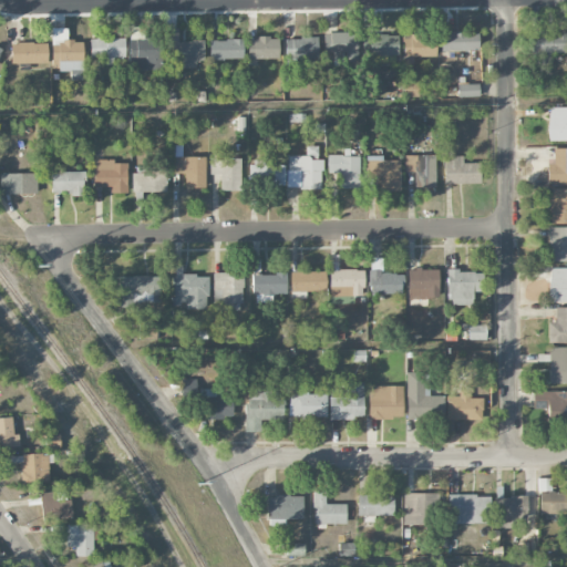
[(51,28),(52,71),(70,70),(70,79),(82,79),(82,41),(66,41),(66,28),(51,28)]
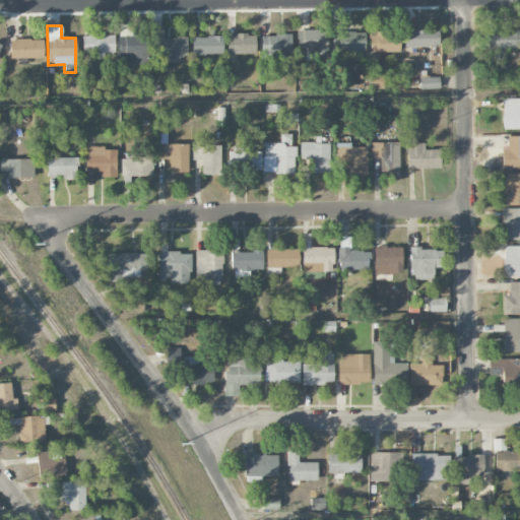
[(187,38),(164,38),(163,26),(154,26),(155,63),(180,62),(180,56),(187,56),(187,38)]
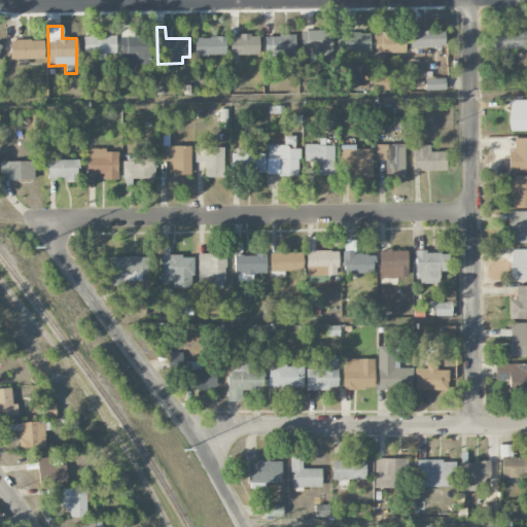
[(302,30),(301,53),(331,54),(332,31),(302,30)]
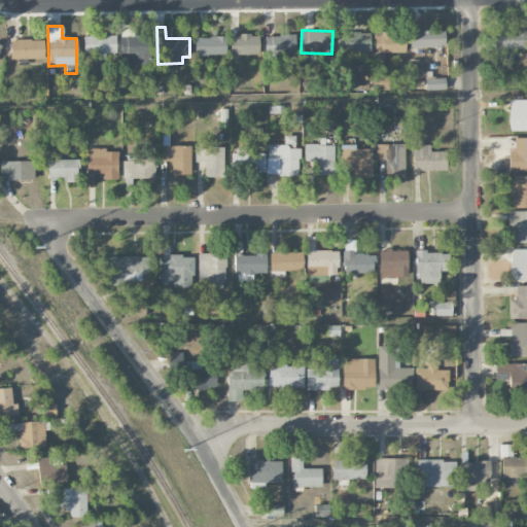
[(411,47),(444,46),(444,30),(411,31),(411,47)]
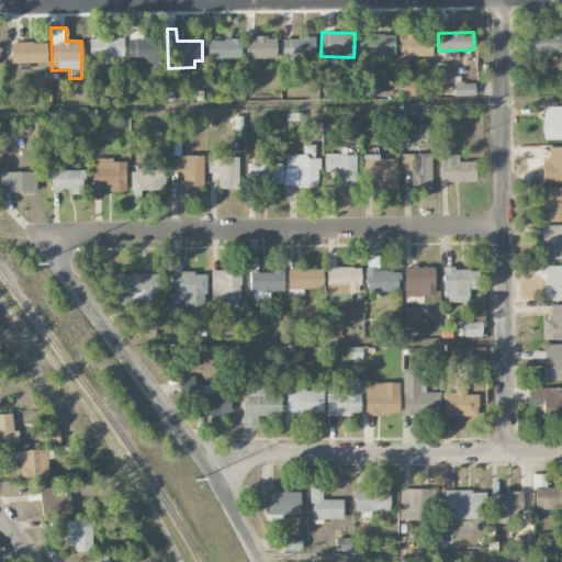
[(527,62),(546,62),(546,52),(561,53),(561,33),(528,32),(527,62)]
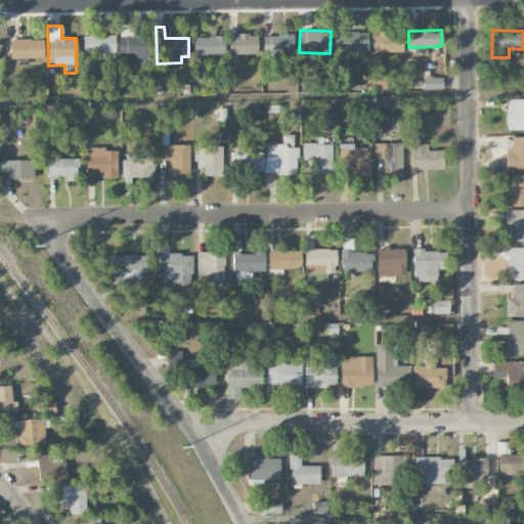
[(367,51),(367,32),(341,32),(341,51),(367,51)]
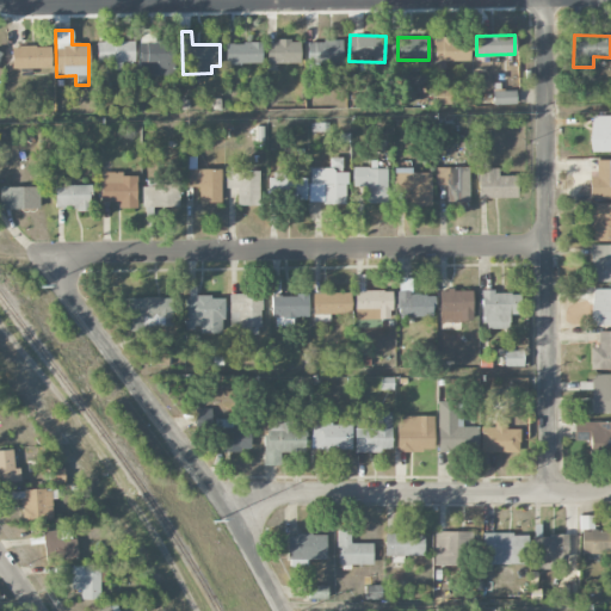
[(469,61),(469,38),(434,39),(434,61),(469,61)]
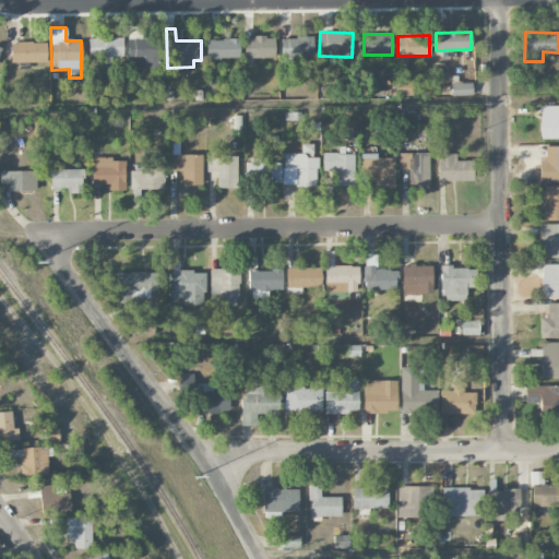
[(122,37),(88,37),(88,58),(96,57),(96,64),(114,63),(114,58),(123,58),(122,37)]
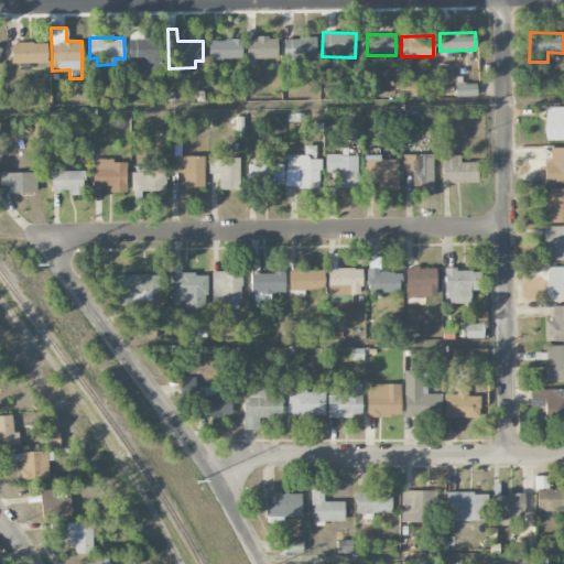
[(246,38),(247,58),(277,58),(277,38),(246,38)]
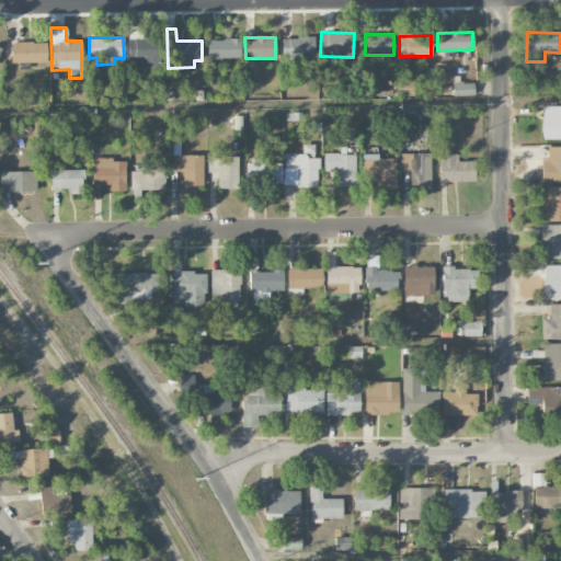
[(281,37),(281,57),(313,57),(313,38),(281,37)]
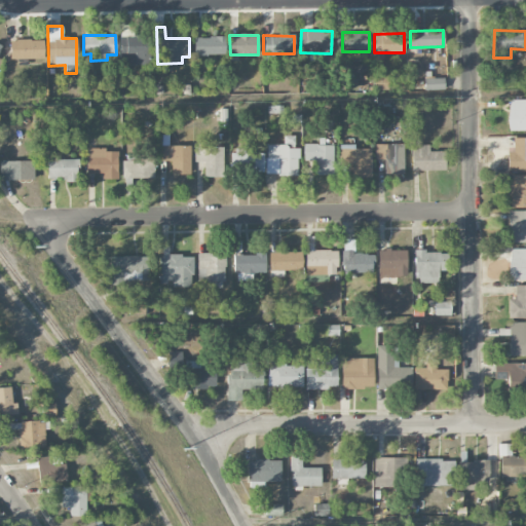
[(149,65),(149,36),(119,36),(119,65),(149,65)]
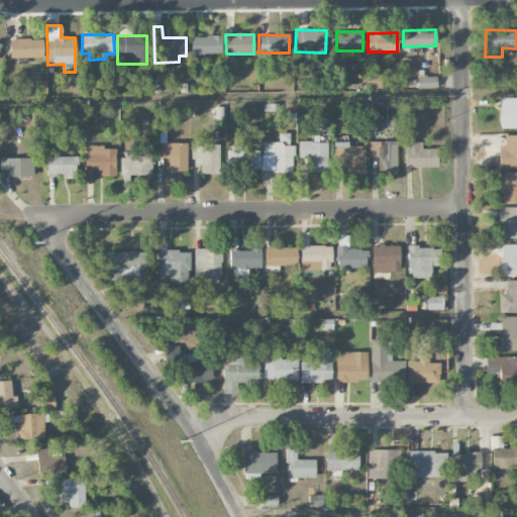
[(191,36),(191,54),(221,54),(221,36),(191,36)]
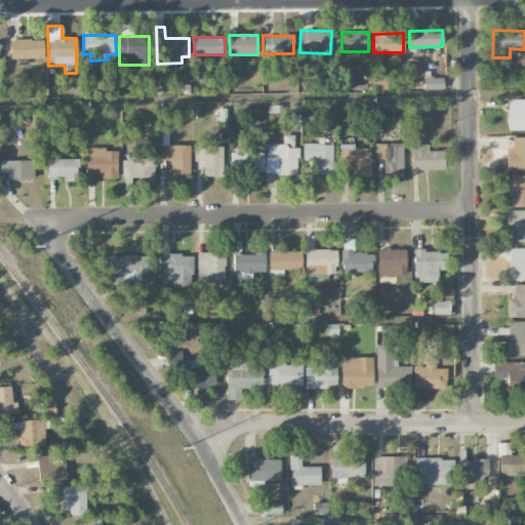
[(44,58),(43,39),(9,40),(10,58),(44,58)]
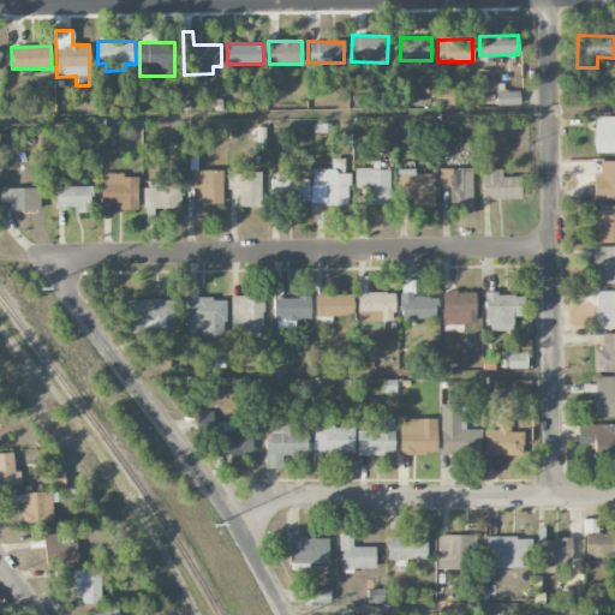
[(436,89),(437,106),(453,105),(453,88),(436,89)]
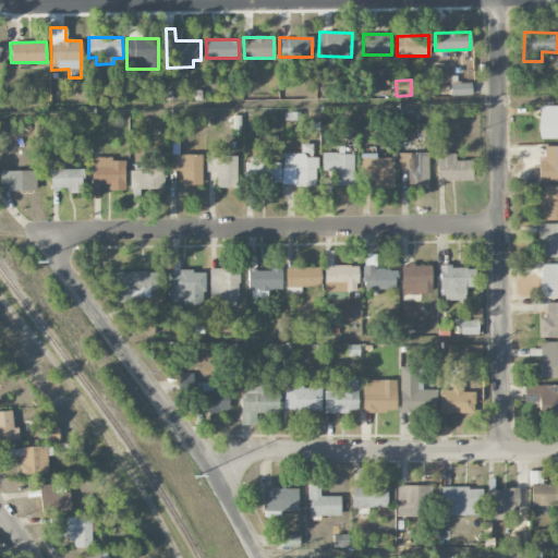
[(450,95),(471,95),(471,83),(450,83),(450,95)]
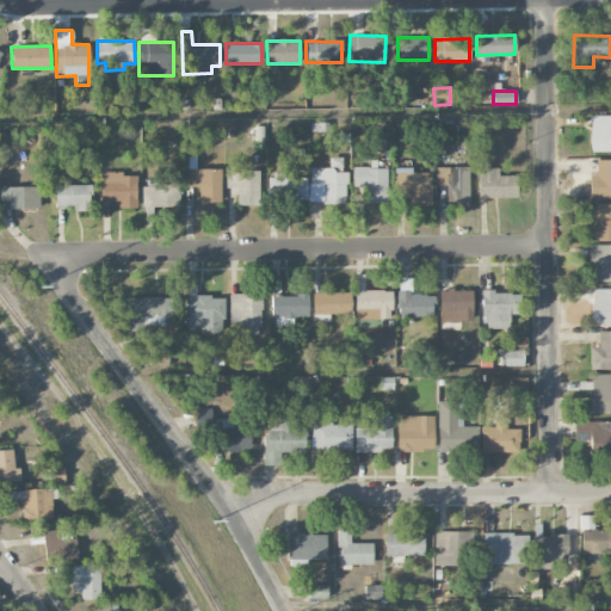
[(610,115),(590,116),(591,152),(610,150),(610,115)]
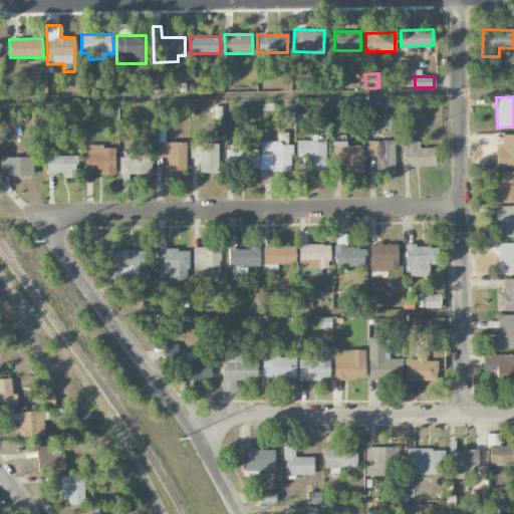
[(186,143),(165,142),(165,134),(157,134),(156,157),(168,157),(168,171),(186,171),(186,143)]
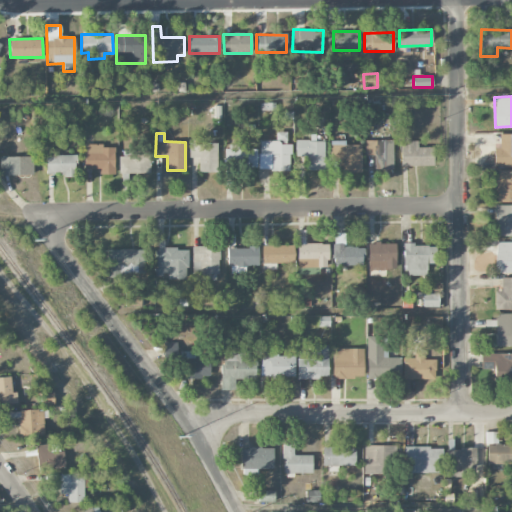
[(511,134),(499,134),(500,147),(494,148),(494,167),(511,166),(511,134)]
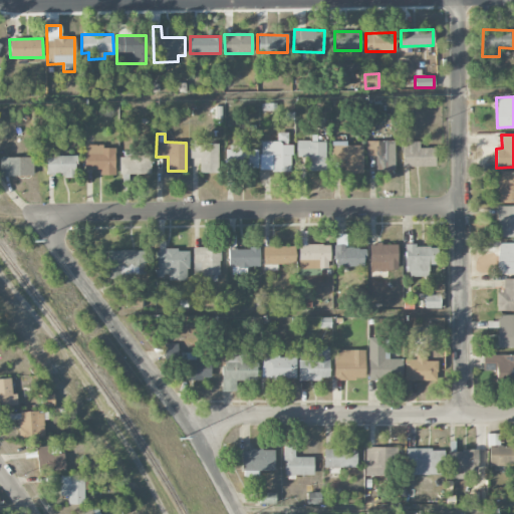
[(325,171),(325,142),(297,141),(297,158),(308,158),(308,171),(325,171)]
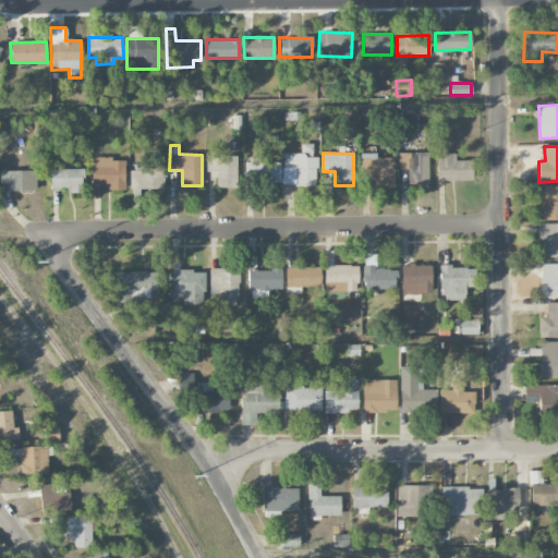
[(374,189),(393,187),(393,157),(376,157),(375,153),(360,153),(361,174),(374,173),(374,189)]
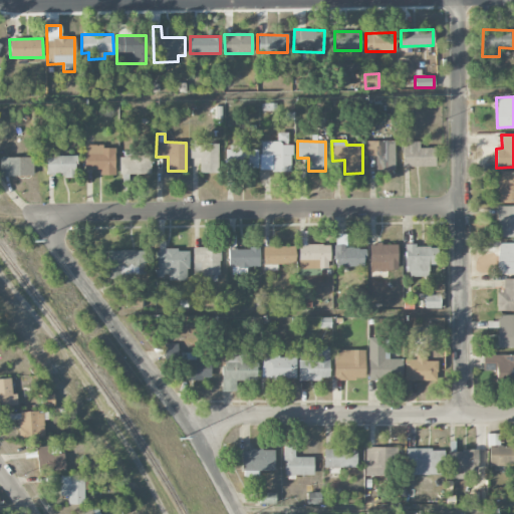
[(376,170),(395,170),(394,141),(366,141),(366,156),(375,156),(376,170)]
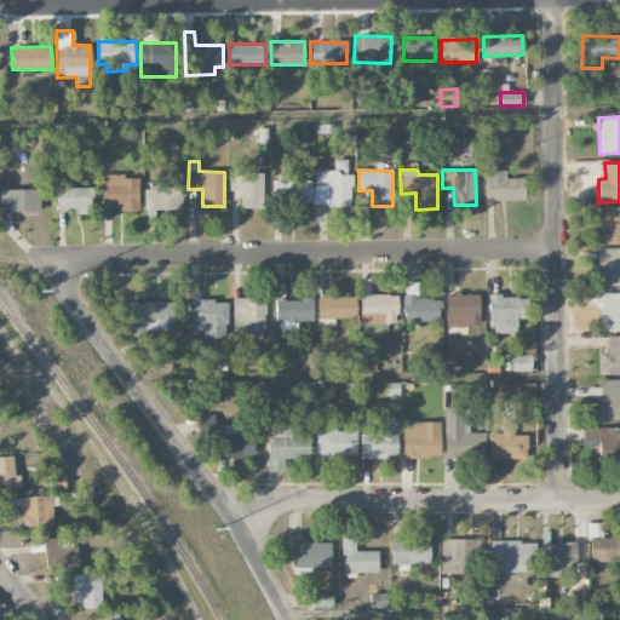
[(486,171),(486,201),(524,201),(524,178),(505,178),(505,171),(486,171)]
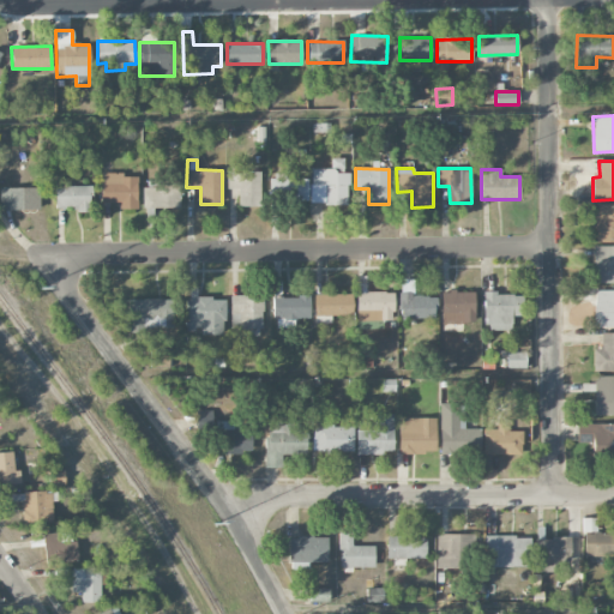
[(348,204),(349,170),(311,170),(311,204),(348,204)]
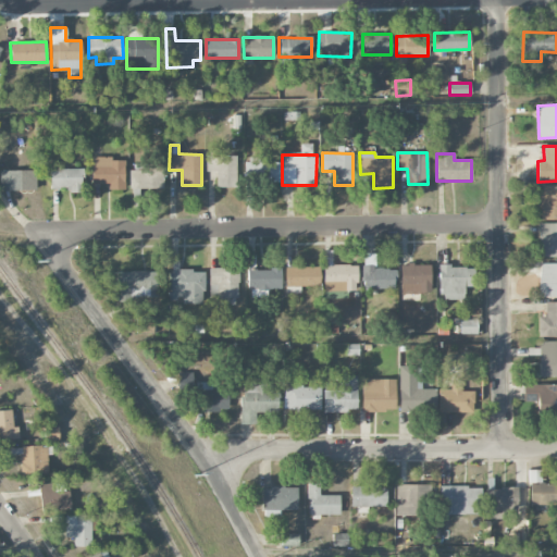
[(236,156),(207,156),(206,172),(215,172),(215,187),(236,187),(236,156)]
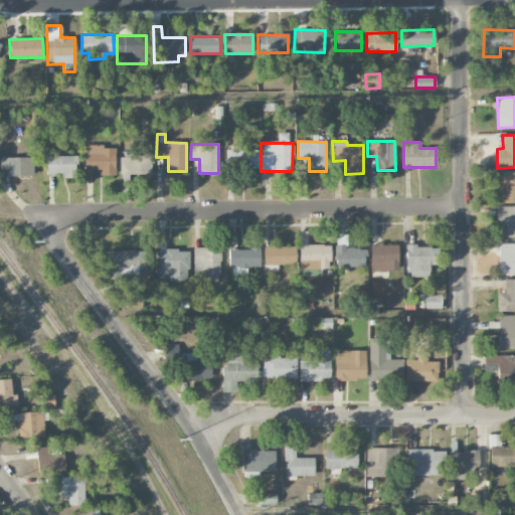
[(104,145),(84,145),(84,170),(100,170),(100,175),(116,175),(116,148),(104,148),(104,145)]
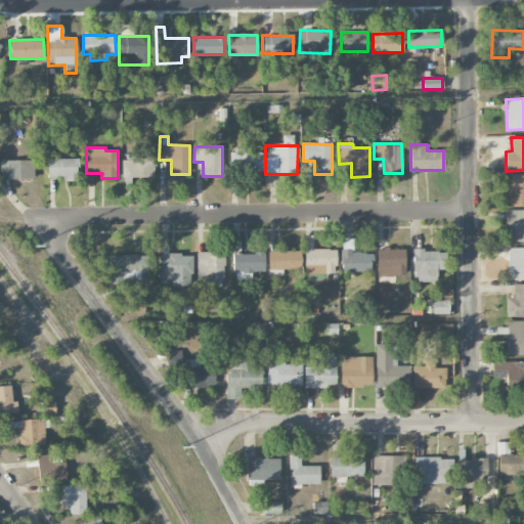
[(263,153),(242,151),(230,151),(229,172),(263,172),(263,153)]
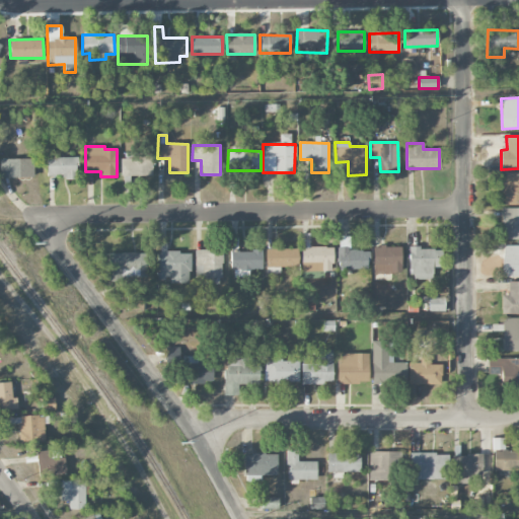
[(124,176),(152,174),(151,156),(122,158),(124,176)]
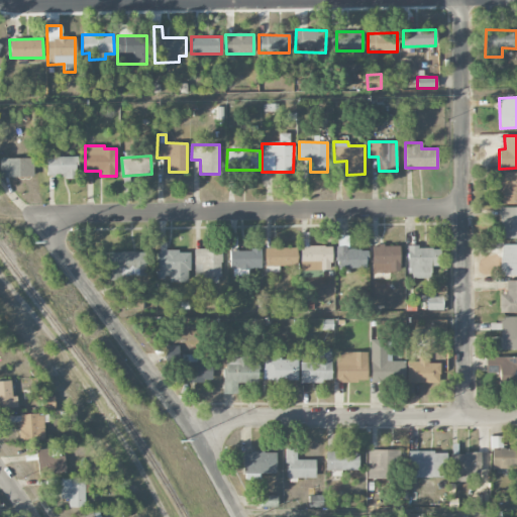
[(64,175),(64,179),(77,178),(76,157),(45,158),(46,175),(64,175)]
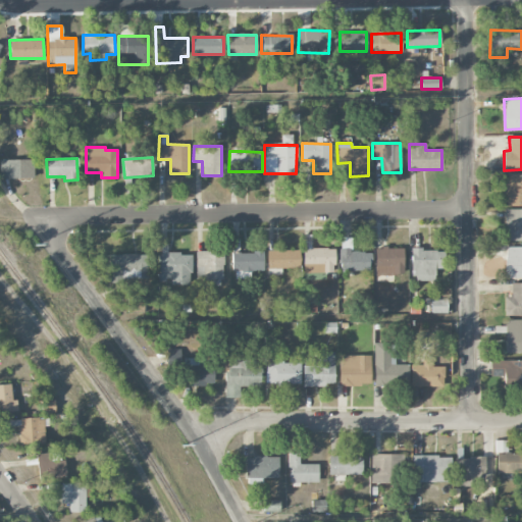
[(33,159),(0,159),(0,177),(34,177),(33,159)]
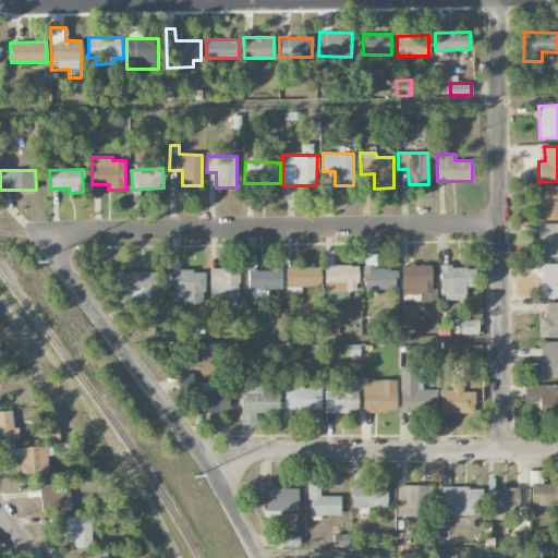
[(541,220),(557,219),(557,185),(540,185),(541,220)]
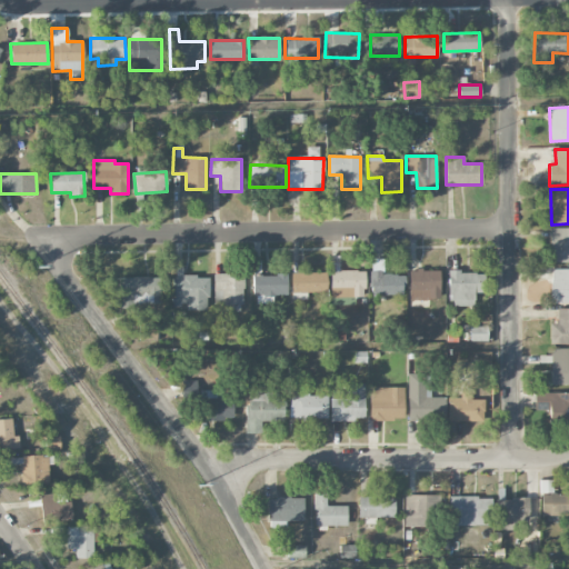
[(568,228),(549,228),(550,262),(568,261),(568,243),(568,228)]
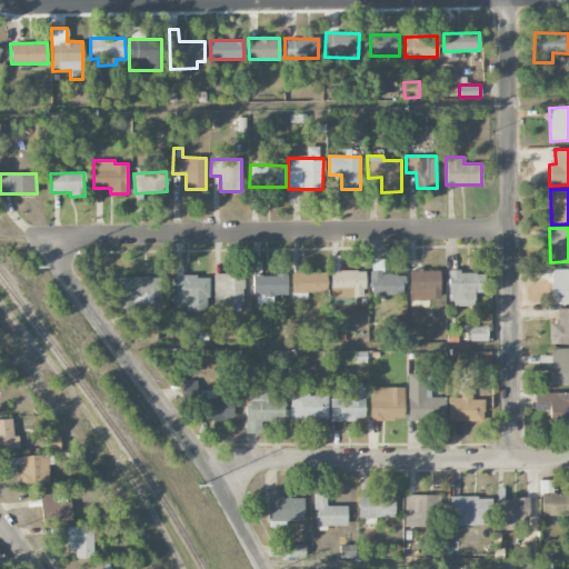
[(339,271),(338,263),(331,265),(332,305),(355,305),(355,297),(365,297),(365,270),(339,271)]
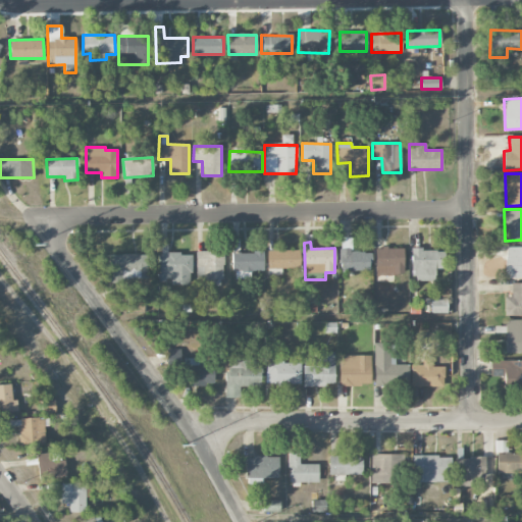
[(521,277),(521,247),(506,247),(505,277),(521,277)]
